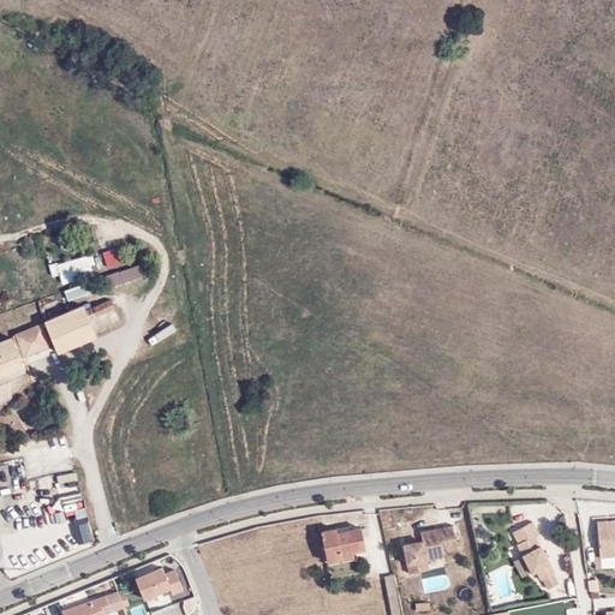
[(119,245),(102,250),(108,266),(124,261),(119,245)]
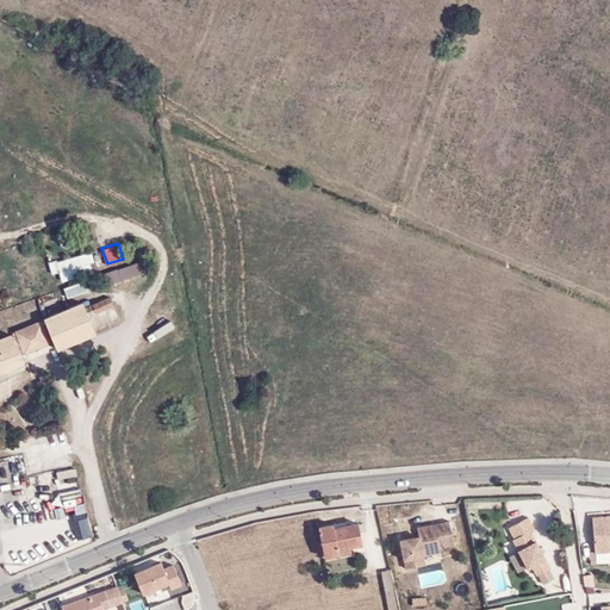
[(93,248),(56,261),(63,280),(93,269),(89,262),(97,260),(93,248)]
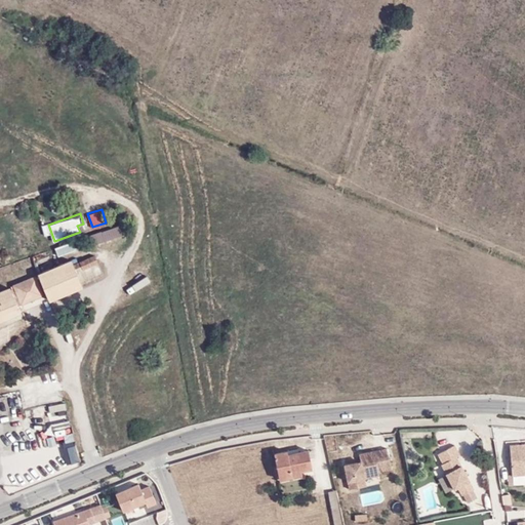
[(122,221),(89,234),(92,243),(125,231),(122,221)]
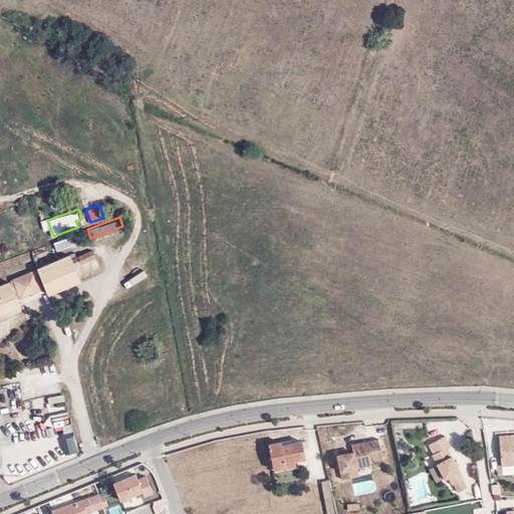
[(71,239),(53,244),(55,252),(73,247),(71,239)]
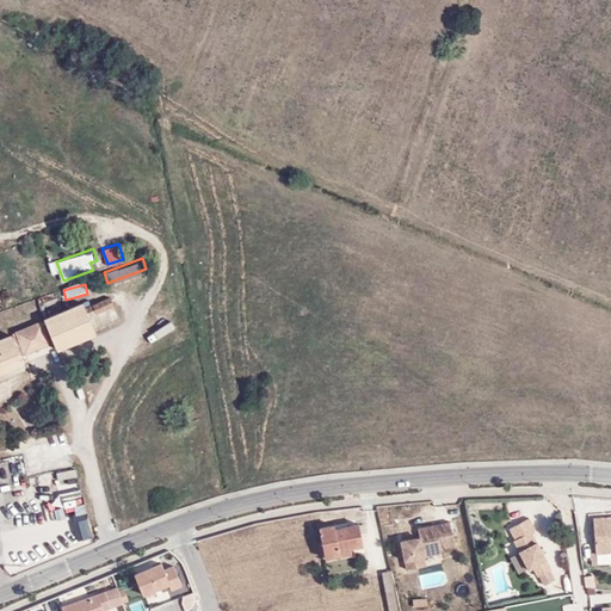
[(86,304),(82,297),(44,313),(59,346),(97,329),(90,314),(115,303),(111,294),(86,304)]
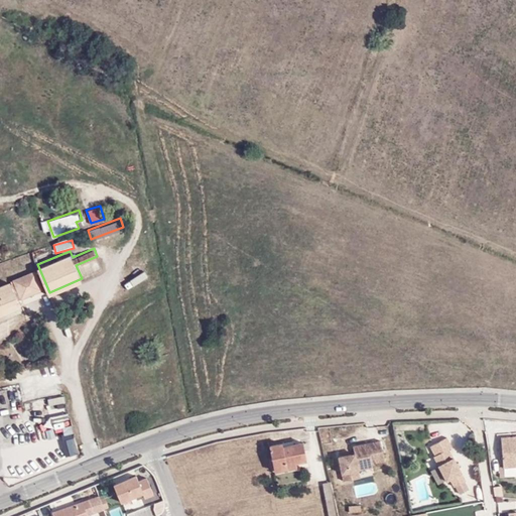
[(43,287),(34,267),(12,277),(20,297),(43,287)]
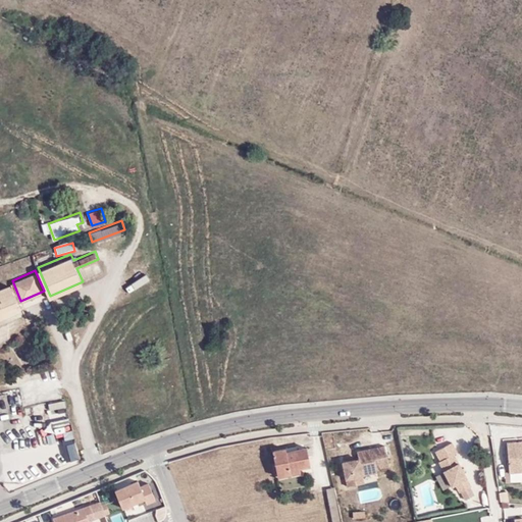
[(10,281),(0,285),(0,317),(22,308),(10,281)]
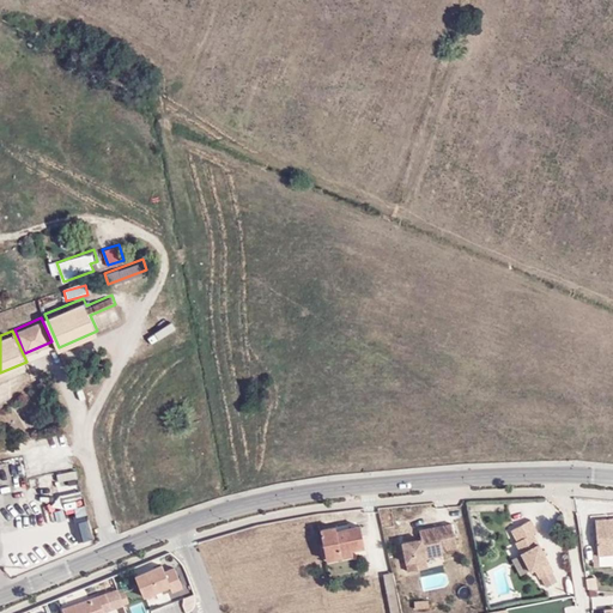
[(612,522),(611,523),(611,517),(593,519),(595,546),(612,546),(612,547),(612,522)]
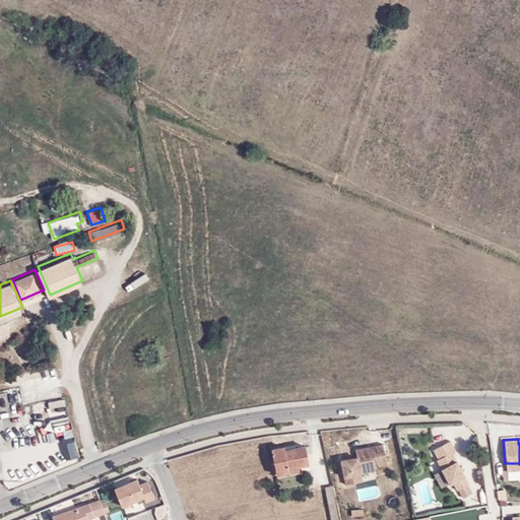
[(456,451),(450,441),(434,449),(439,458),(437,460),(450,484),(454,482),(458,491),(459,490),(463,498),(472,493),(468,484),(470,483),(453,452),(456,451)]
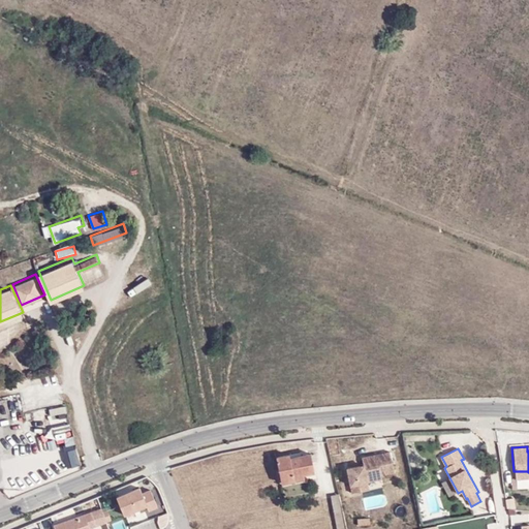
[(395,472),(391,452),(362,458),(364,465),(346,468),(351,492),(369,489),(368,481),(383,478),(382,474),(395,472)]
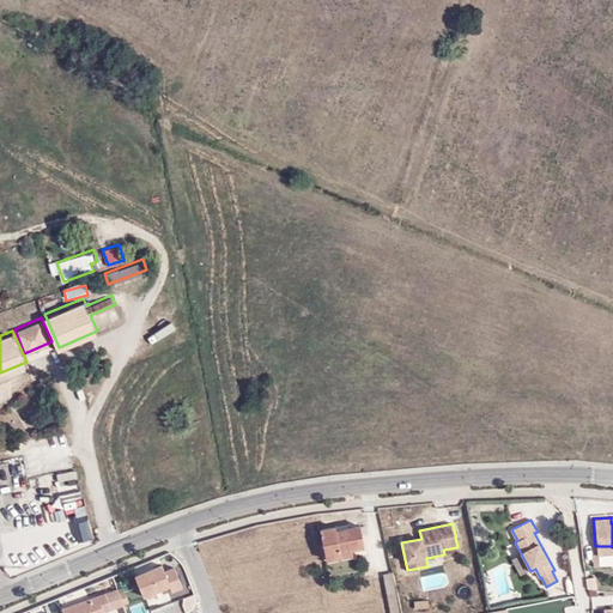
[(341,556),(340,551),(350,548),(364,546),(359,526),(337,530),(335,526),(320,529),(326,559),(341,556)]
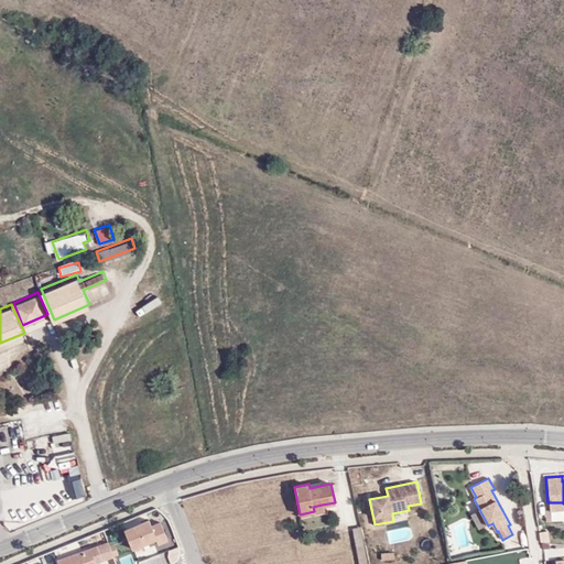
[(151,525),(149,519),(123,530),(131,549),(155,539),(158,543),(167,540),(160,521),(151,525)]
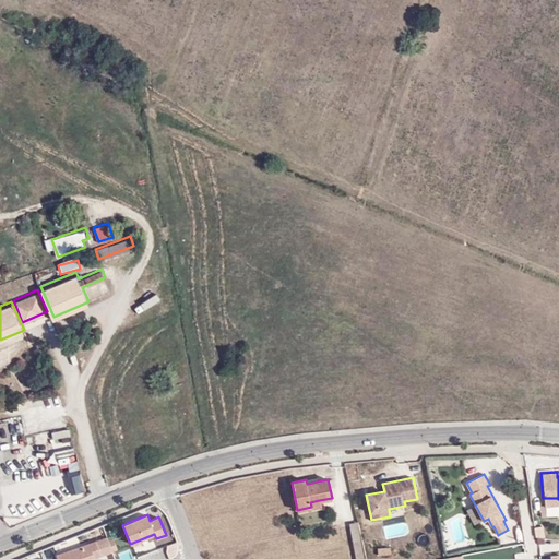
[(342,525),(349,558),(366,558),(358,522),(342,525)]
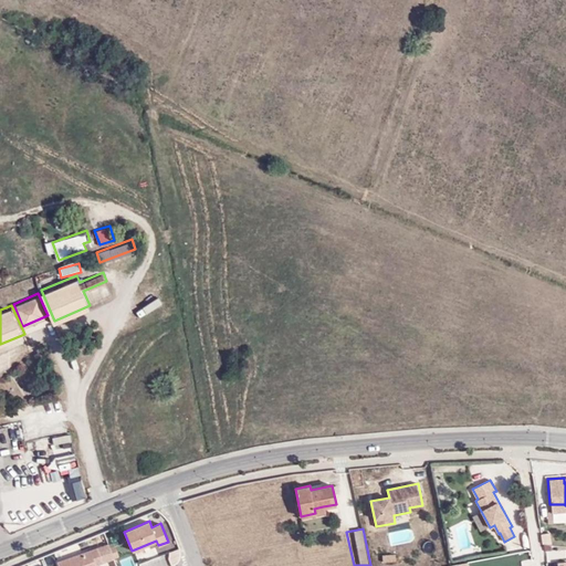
[(407,528),(389,533),(391,544),(409,540),(407,528)]
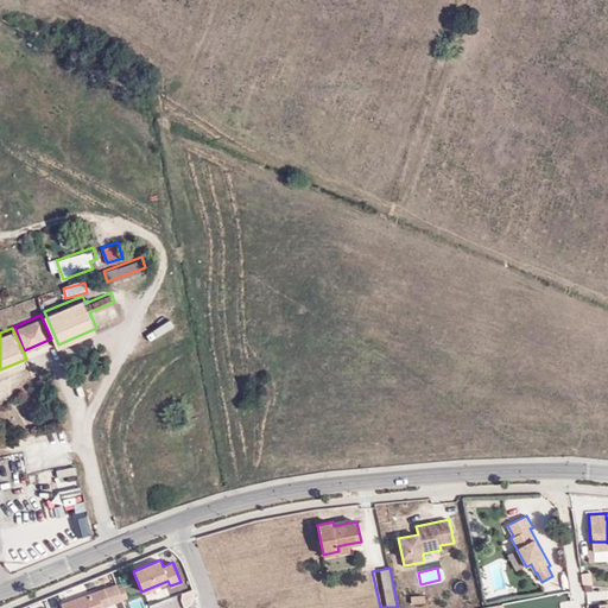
[(115,583),(61,603),(62,607),(102,607),(102,605),(121,597),(115,583)]
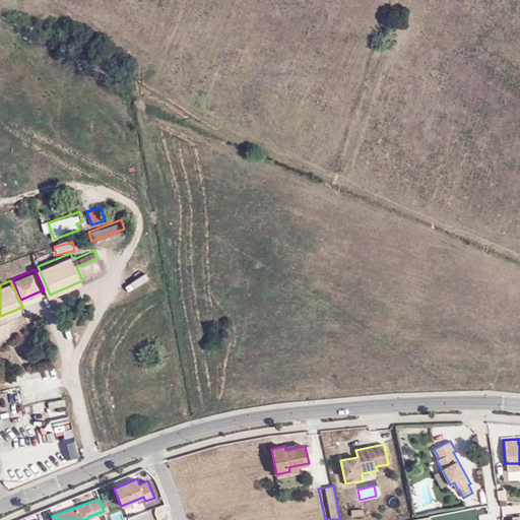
[(122,519),(120,509),(111,512),(113,519),(122,519)]
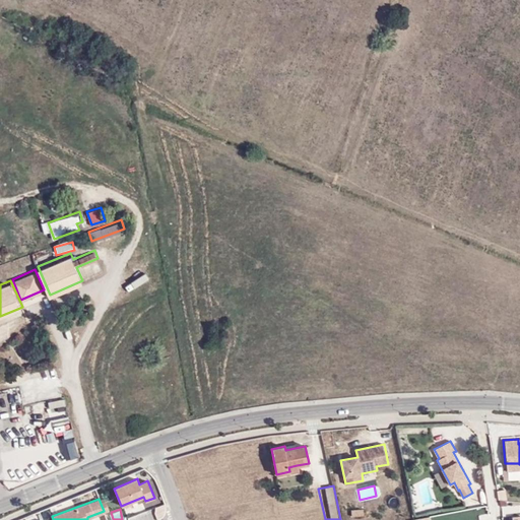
All buildings are outlined.
